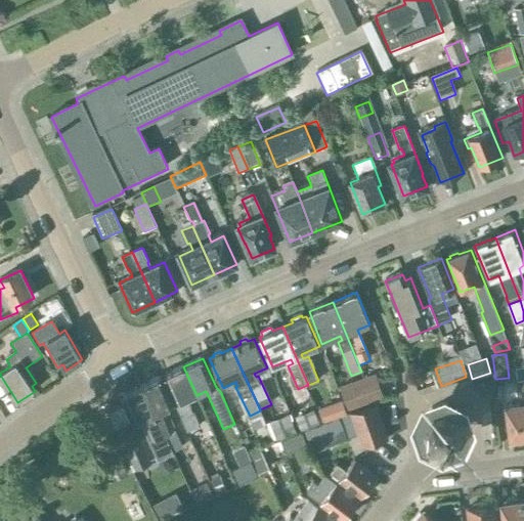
[(194,417),(186,399),(197,395),(183,366),(165,376),(179,406),(178,411),(188,432),(200,427),(195,417),(194,417)]
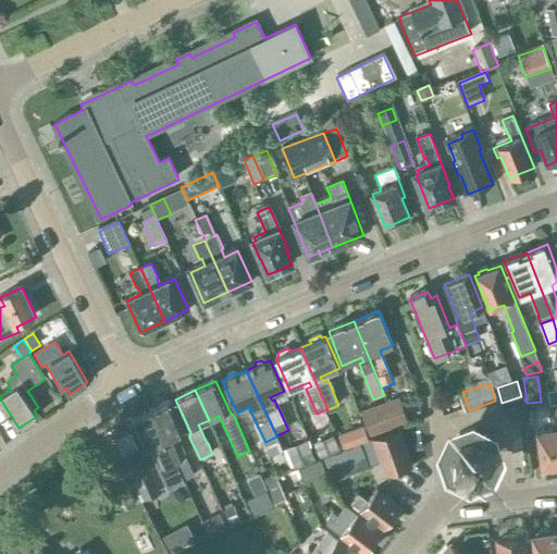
[(556,390),(547,392),(549,405),(556,403),(556,390)]
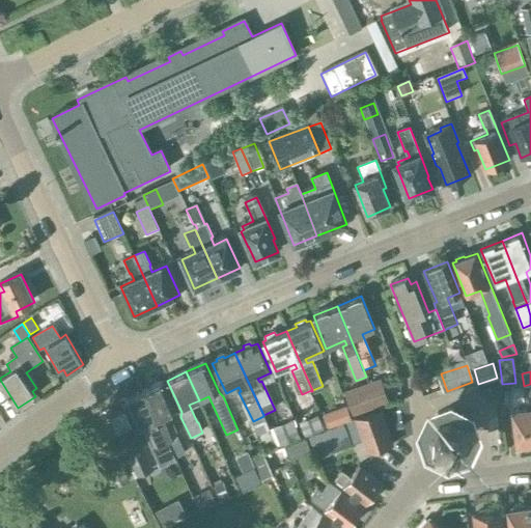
[(369,385),(373,396),(381,393),(376,382),(369,385)]
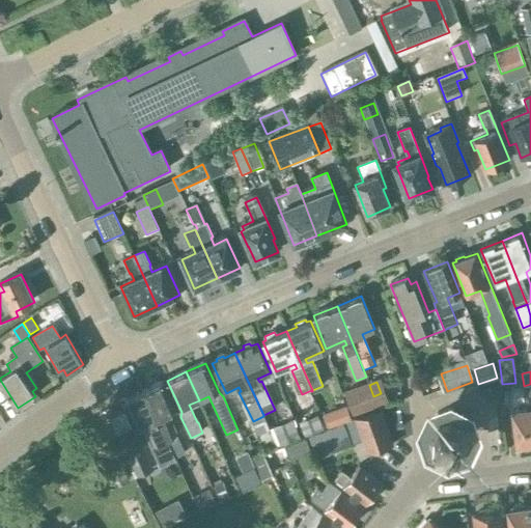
[(142,392),(165,441),(176,436),(171,424),(169,424),(166,417),(177,413),(163,383),(142,392)]
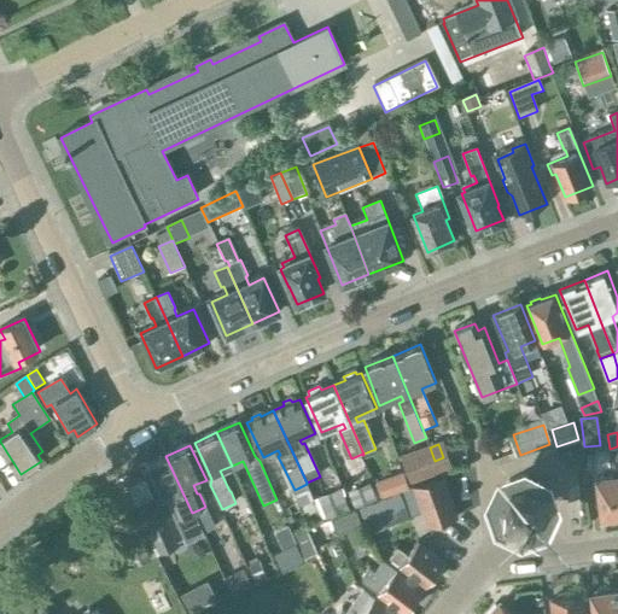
[(596,479),(602,518),(606,518),(608,519),(617,516),(617,446),(610,449),(607,449),(612,477),(596,479)]
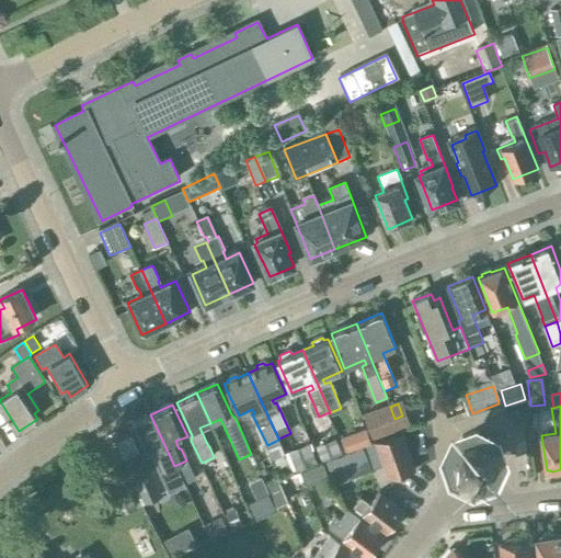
[(390,407),(365,416),(373,440),(384,436),(380,424),(395,419),(390,407)]
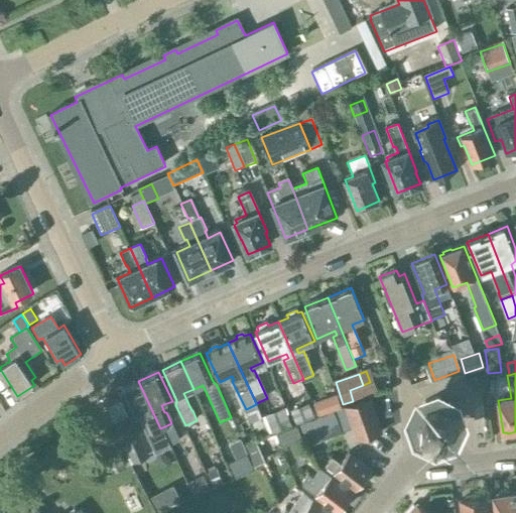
[(169,447),(160,428),(138,381),(121,390),(122,392),(117,394),(121,403),(125,402),(133,419),(142,415),(145,422),(143,423),(148,433),(146,435),(155,455),(169,447)]
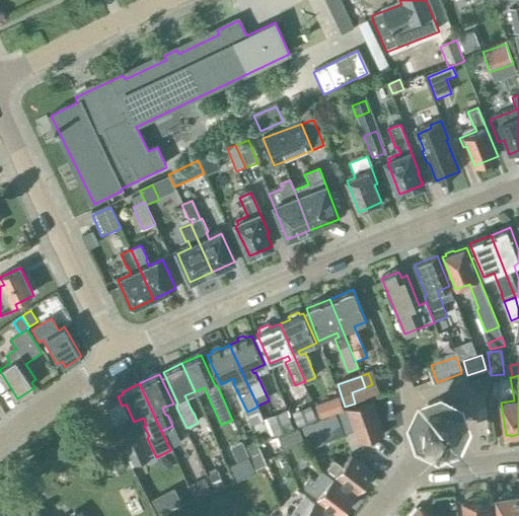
[(365,387),(352,392),(355,403),(376,395),(372,384),(365,387)]
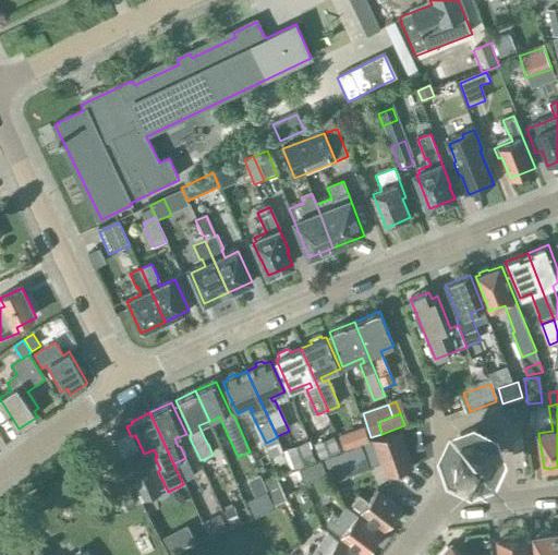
[(474,431),(459,435),(451,450),(458,465),(472,472),(486,467),(494,453),(488,437),(474,431)]
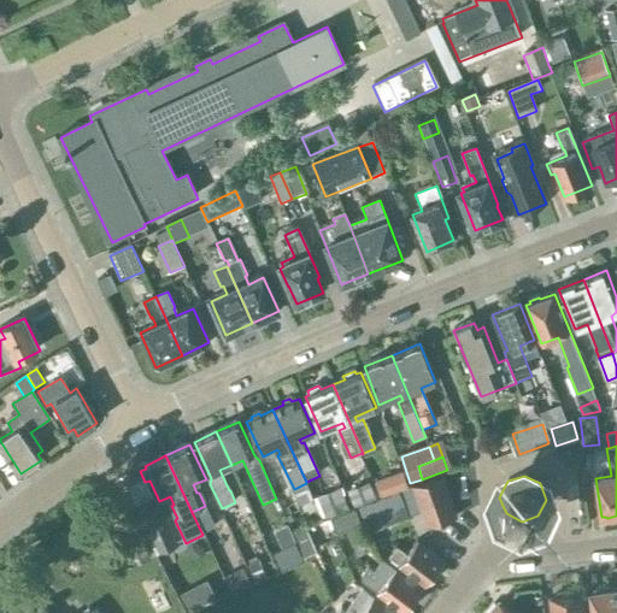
[(422,511),(427,528),(457,518),(442,477),(415,488),(422,511)]
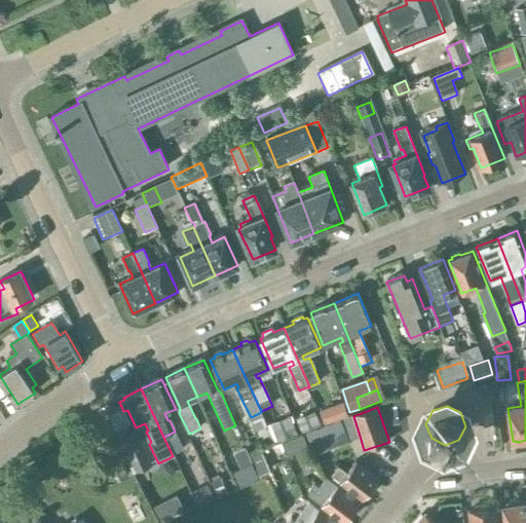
[(315,412),(296,420),(302,435),(322,426),(315,412)]
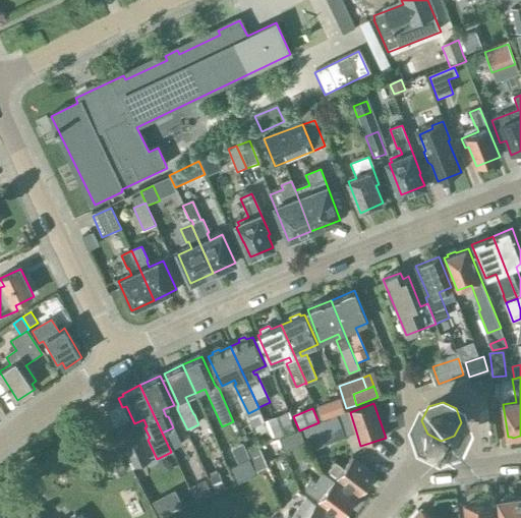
[(309,450),(335,441),(356,432),(350,412),(302,432),(309,450)]
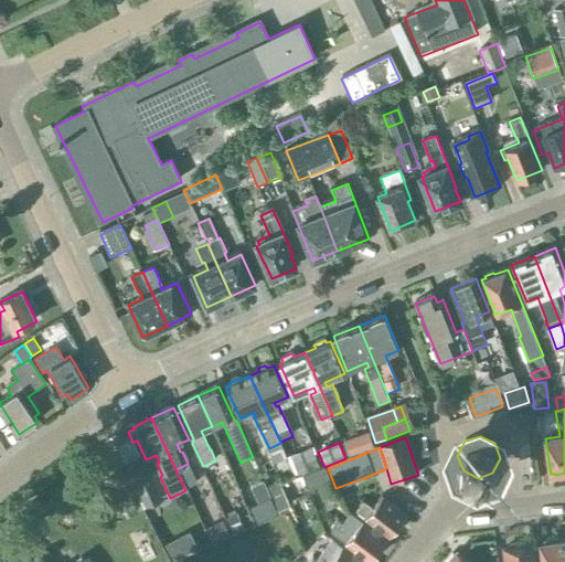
[(320,469),(311,449),(288,459),(296,478),(320,469)]
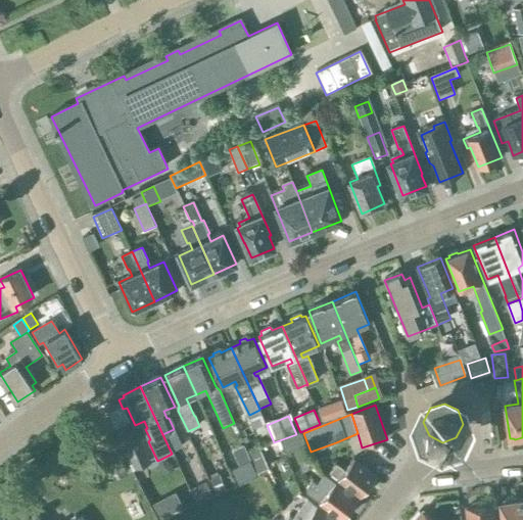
[(115,430),(135,471),(151,463),(131,422),(115,430)]
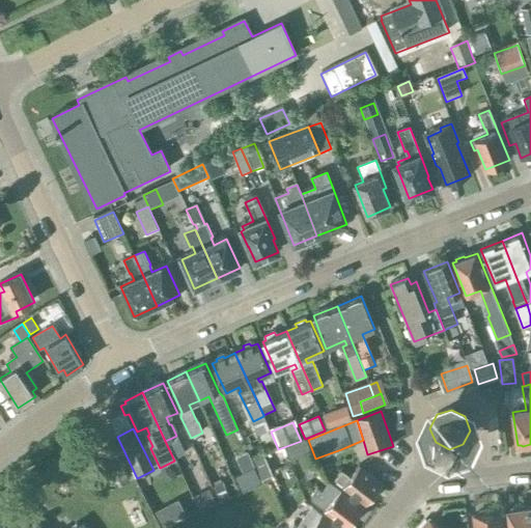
[(105,433),(91,439),(115,489),(129,482),(105,433)]
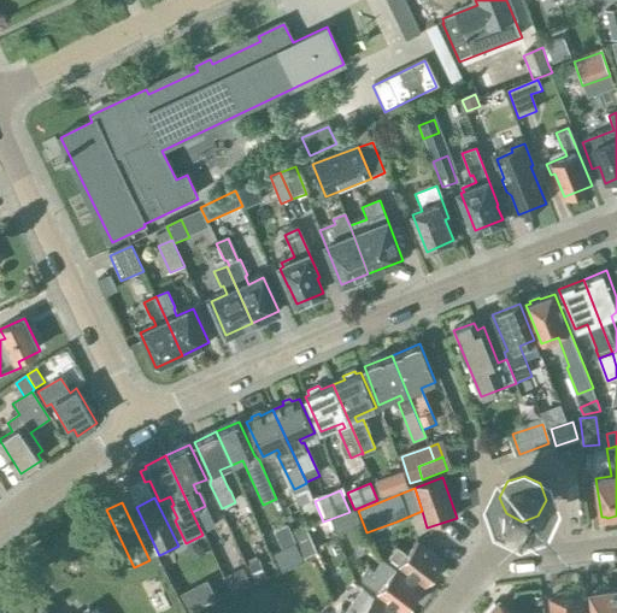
[(354,512),(331,520),(338,535),(360,526),(354,512)]
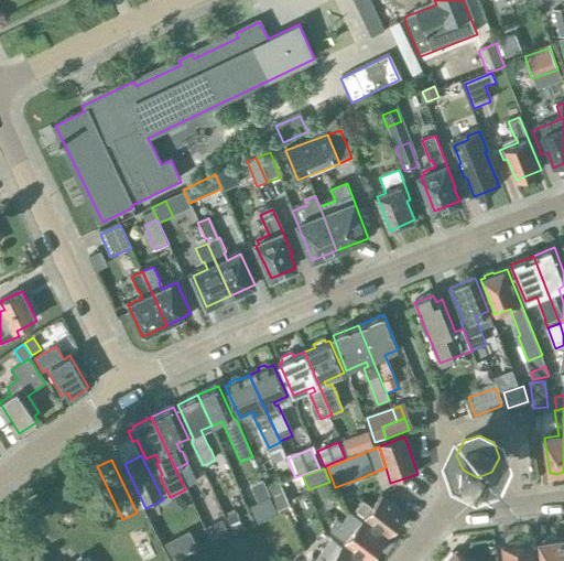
[(280,484),(268,488),(269,492),(278,511),(279,514),(291,508),(280,484)]
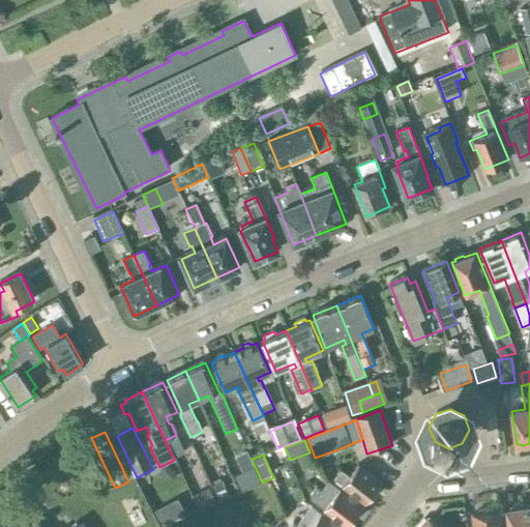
[(247,487),(261,480),(253,462),(240,467),(247,487)]
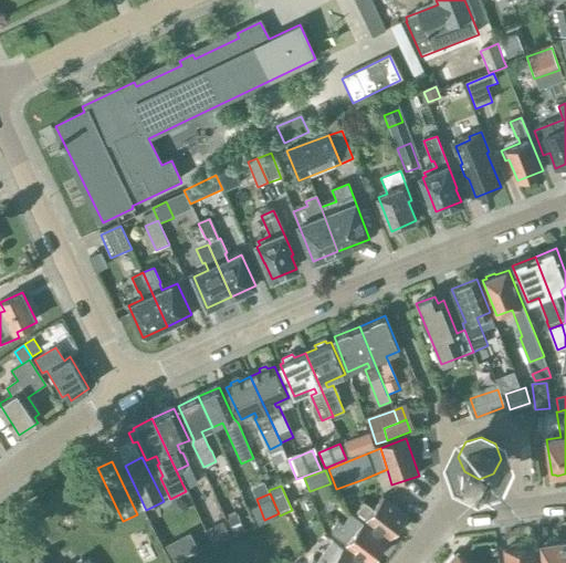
[(390,539),(407,517),(383,498),(373,511),(364,503),(357,512),(390,539)]
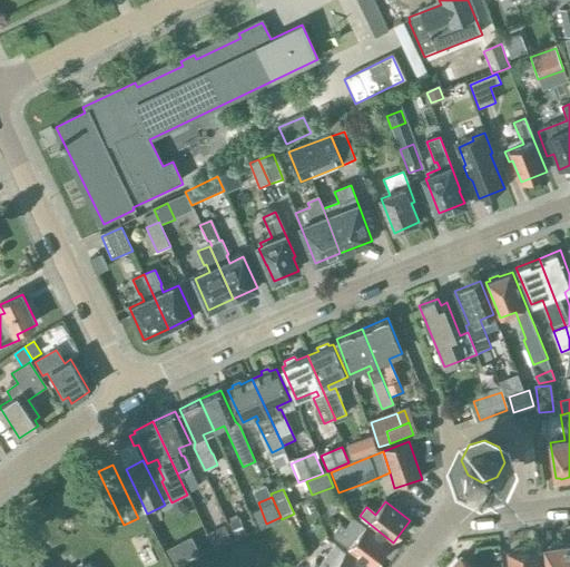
[(239,517),(229,521),(236,538),(246,534),(239,517)]
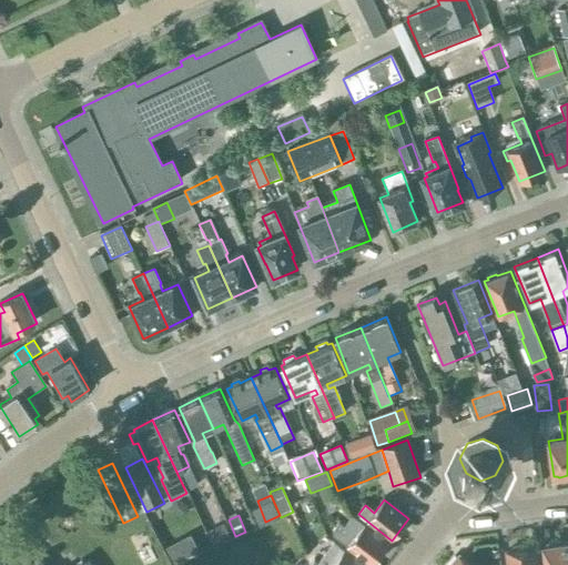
[(347,547),(368,564),(373,564),(388,544),(365,525),(353,516),(345,526),(340,522),(333,531),(334,535),(348,546),(347,547)]
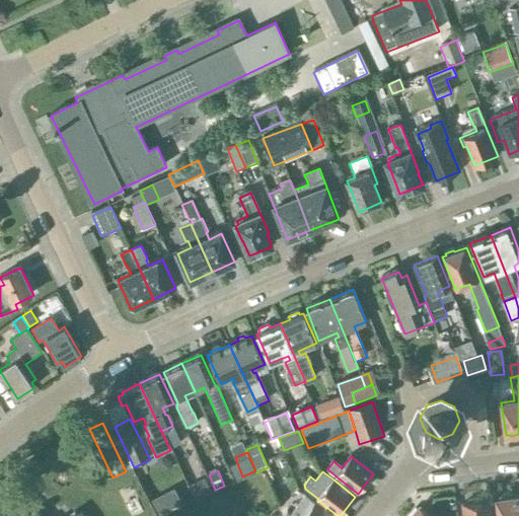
[(206,478),(191,486),(196,499),(211,492),(206,478)]
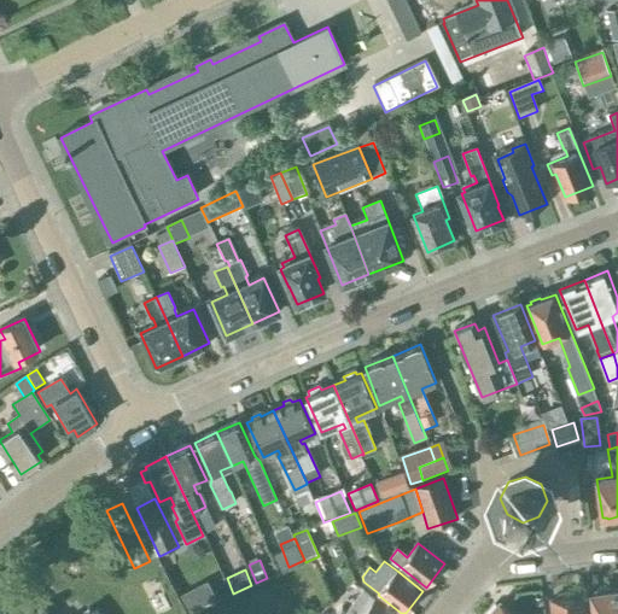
[(193,589),(181,596),(190,613),(193,613),(203,608),(193,589)]
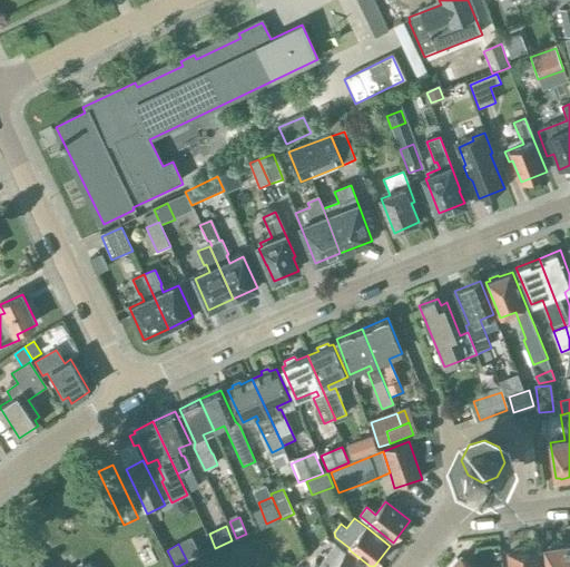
[(363,566),(335,545),(320,566),(363,566)]
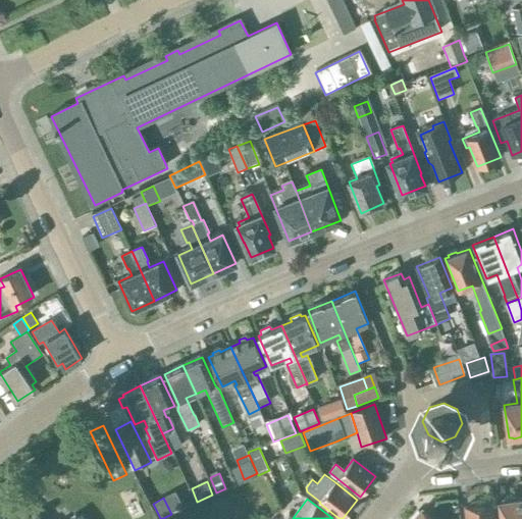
[(506,499),(504,502),(500,503),(502,518),(521,518),(521,502),(521,500),(514,501),(511,499),(506,499)]
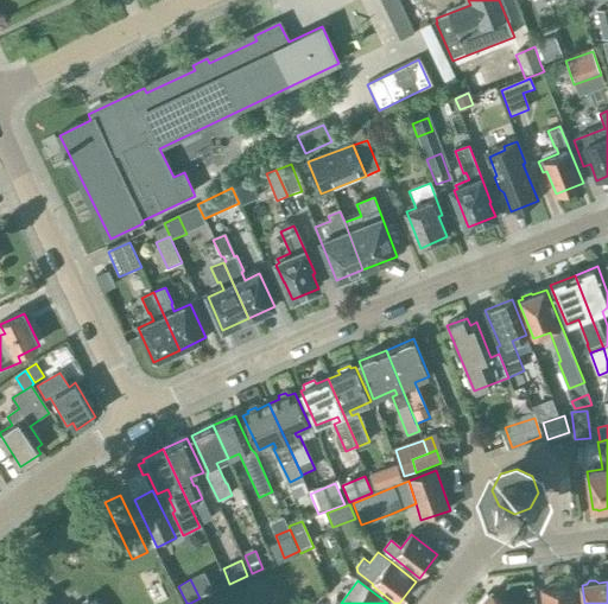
[(549,586),(548,590),(543,590),(545,603),(574,603),(571,586),(558,589),(556,585),(549,586)]
